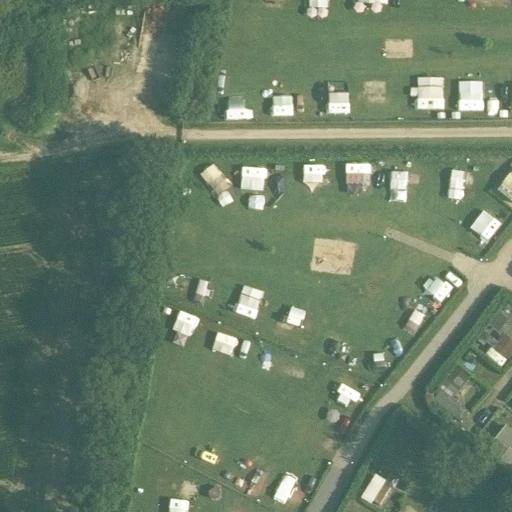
[(511,203),(511,192),(502,185),(497,191),(511,203)]
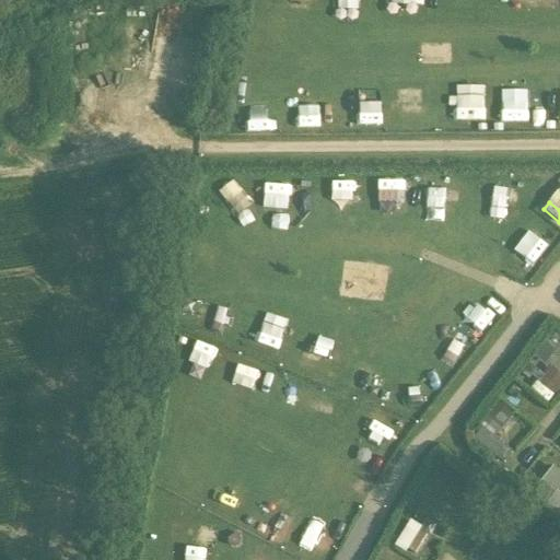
[(549,401),(559,388),(559,370),(552,363),(533,386),(549,401)]
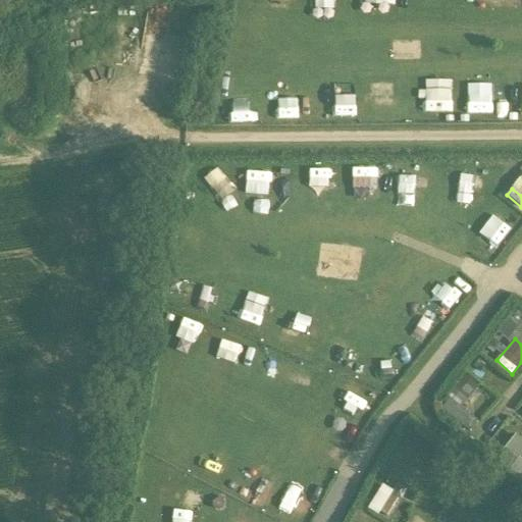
[(427,430),(408,433),(412,462),(431,459),(427,430)]
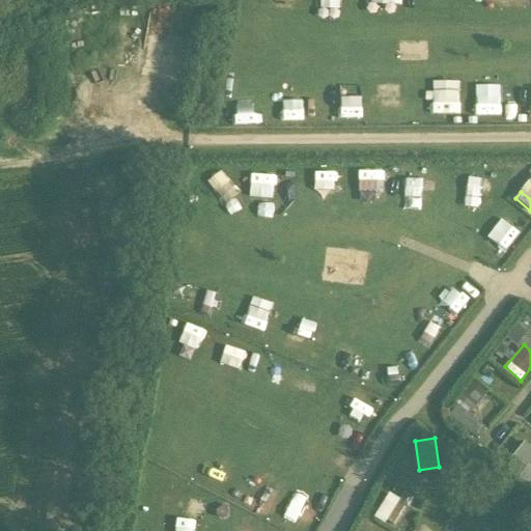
[(504,465),(528,485),(530,481),(530,446),(525,441),(504,465)]
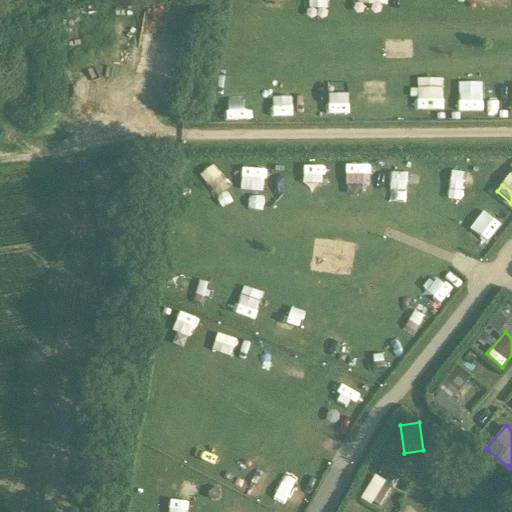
[(380,507),(392,484),(373,474),(361,497),(380,507)]
